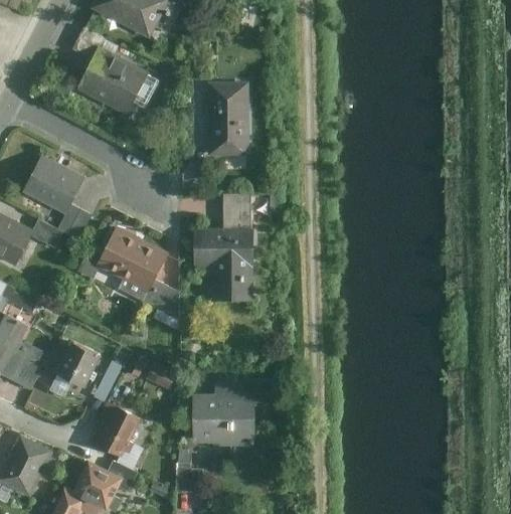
[(0,0),(0,3),(17,10),(20,0),(0,0)]
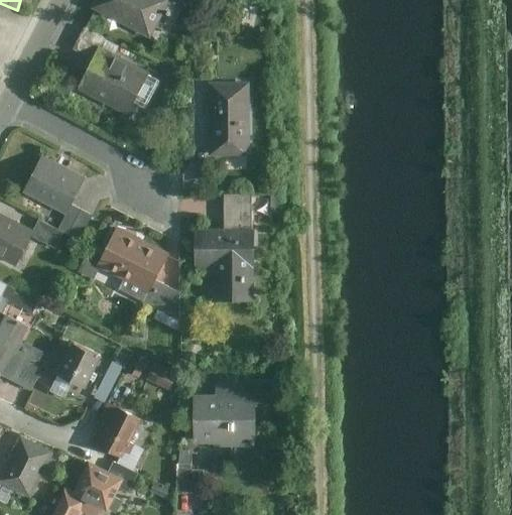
[(93,0),(90,6),(148,37),(162,11),(167,0),(93,0)]
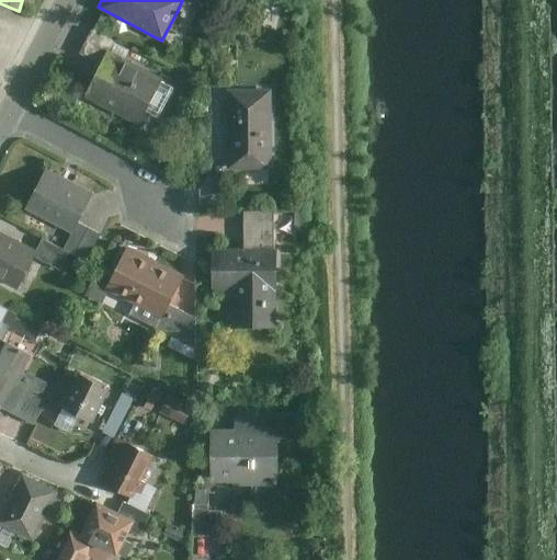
[(182,0),(177,12),(193,21),(204,0),(182,0)]
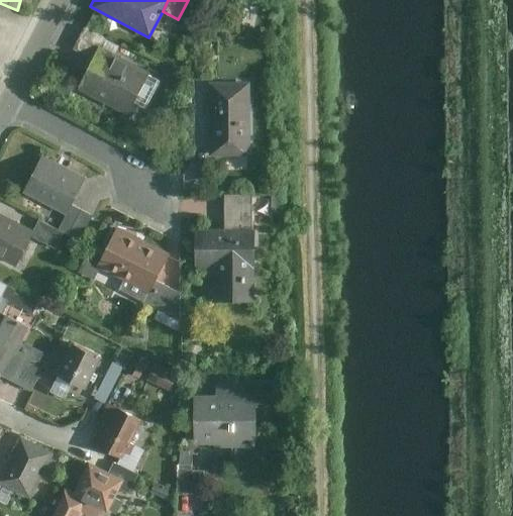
[(149,72),(99,45),(77,87),(127,114),(149,72)]
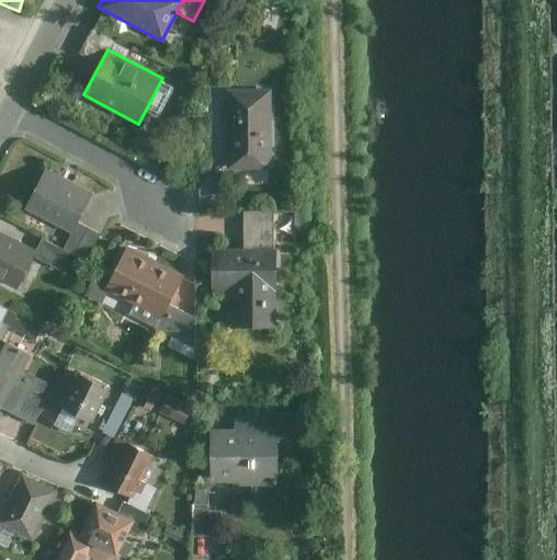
[(271,169),(271,89),(226,89),(226,169),(271,169)]
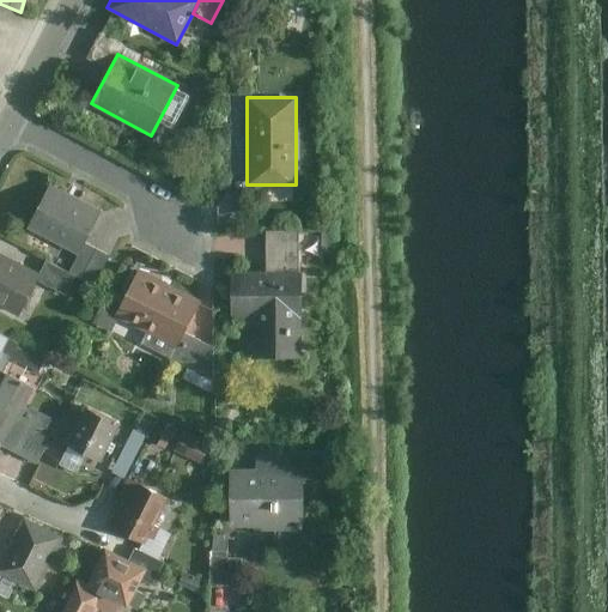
[(99,211),(49,185),(26,229),(77,254),(83,242),(99,211)]
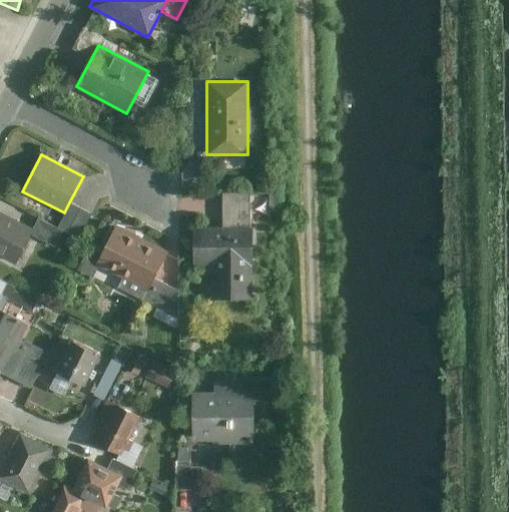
[(221,226),(249,226),(249,192),(221,192),(221,226)]
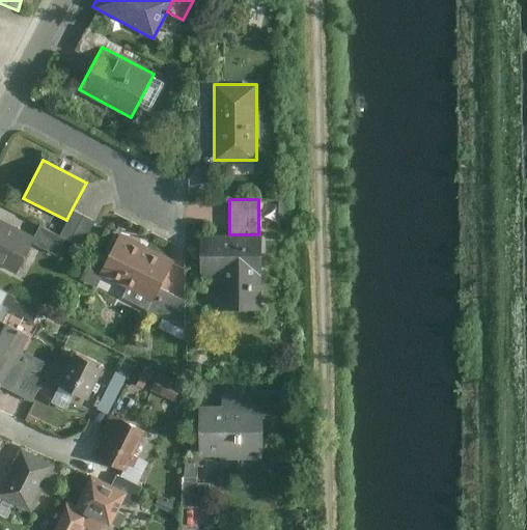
[(93,221),(72,210),(66,220),(57,236),(64,240),(79,247),(93,221)]
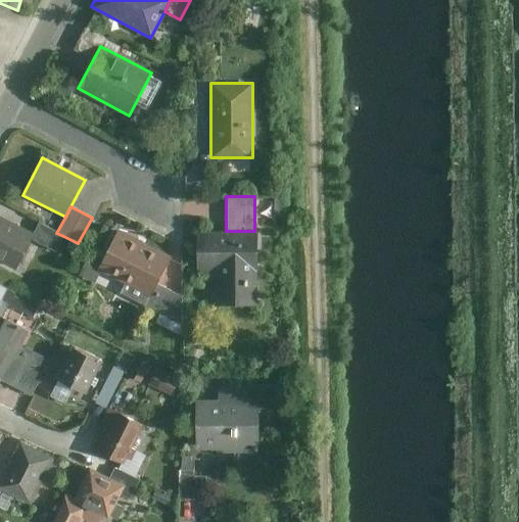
[(32,233),(0,217),(0,262),(14,270),(29,239),(32,233)]
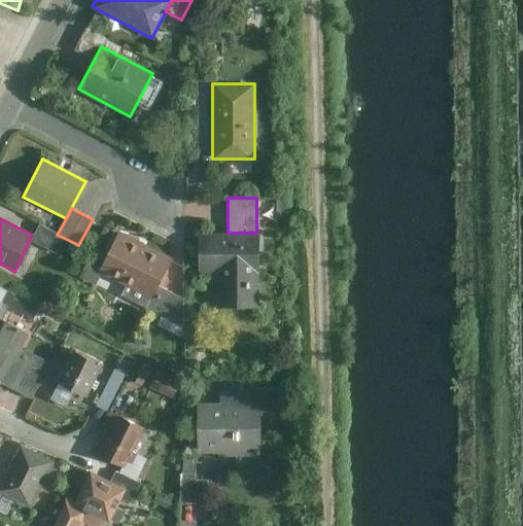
[(38,224),(32,235),(29,241),(56,254),(64,238),(57,235),(38,224)]
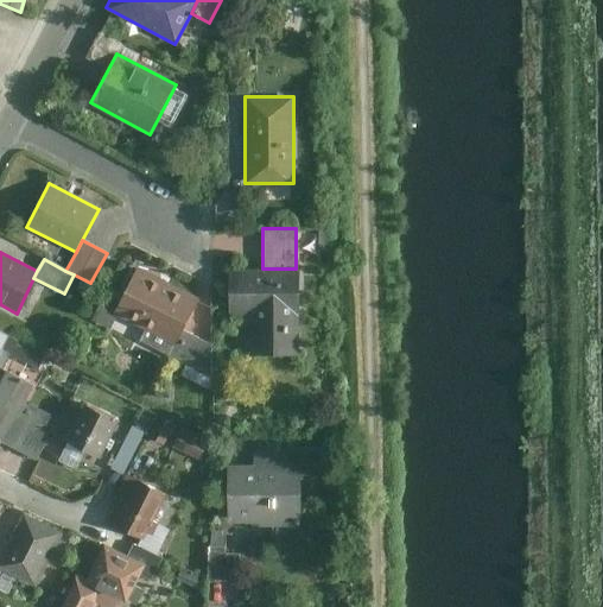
[(198,297),(135,265),(112,313),(173,345),(184,323),(198,297)]
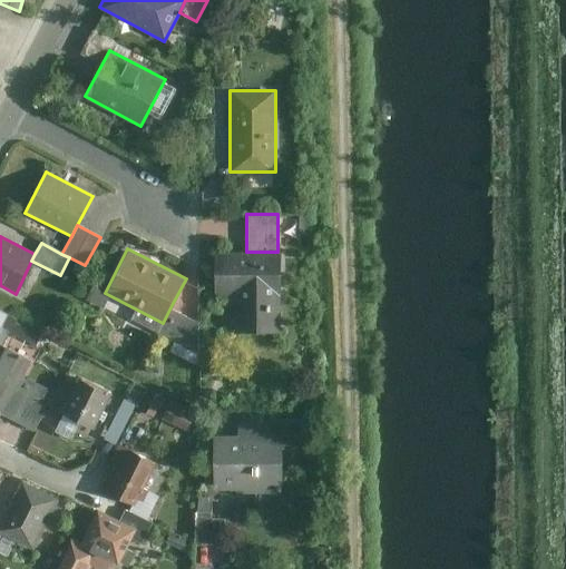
[(246,252),(214,252),(215,297),(234,297),(234,334),(282,334),(282,252),(277,252),(246,252)]
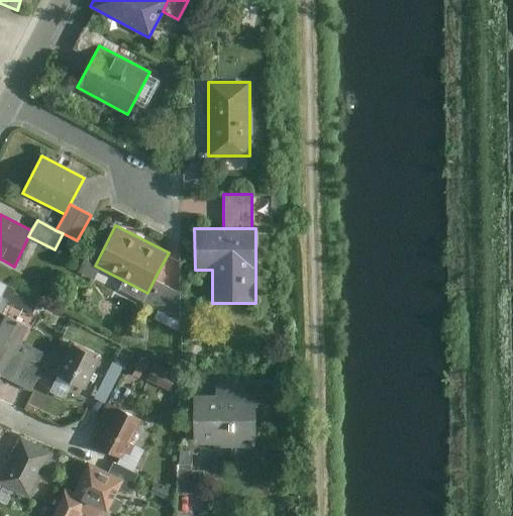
[(179,286),(157,275),(147,293),(142,302),(180,321),(179,286)]
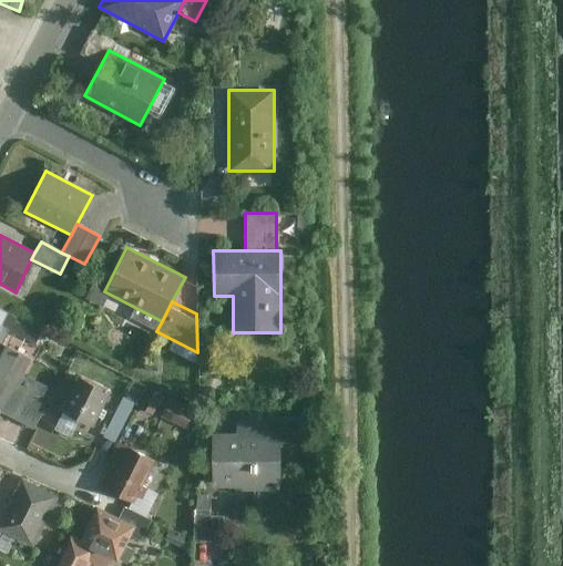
[(29,359),(4,347),(0,354),(0,412),(33,429),(45,403),(14,389),(29,359)]
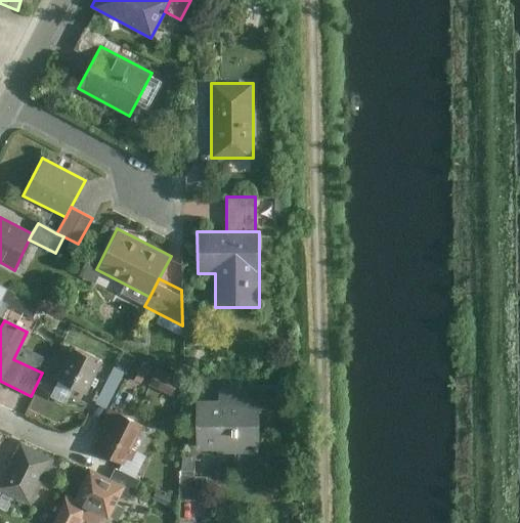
[(85,396),(101,362),(72,348),(67,357),(58,376),(55,382),(85,396)]
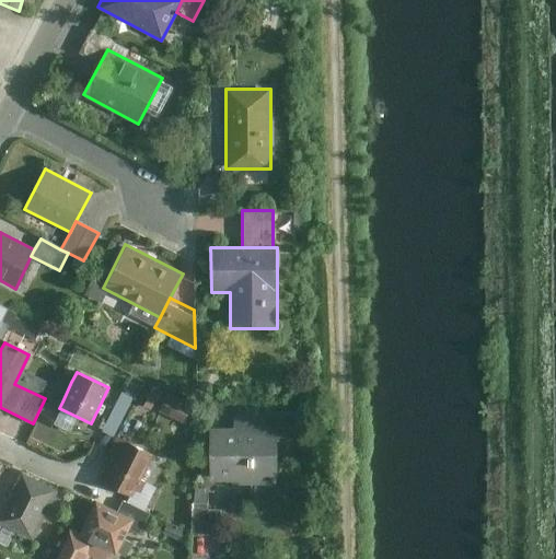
[(62,402),(71,382),(58,376),(48,395),(62,402)]
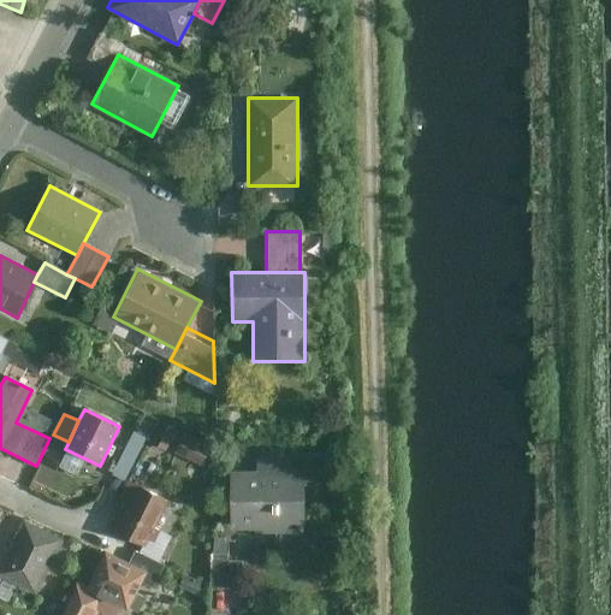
[(162,449),(172,427),(161,423),(152,443),(162,449)]
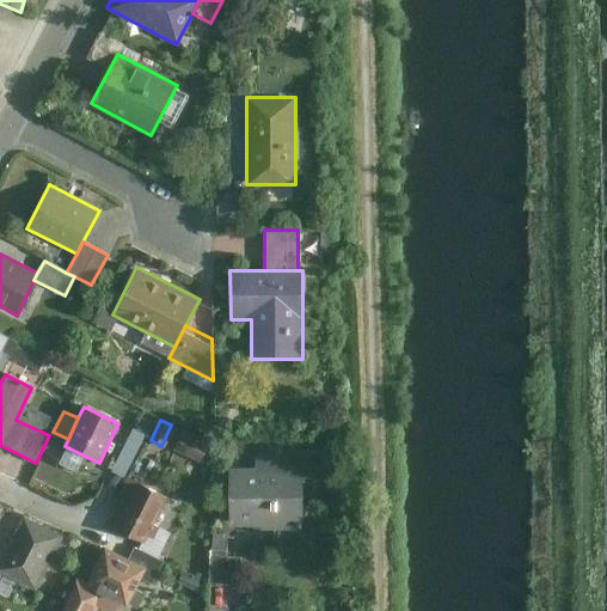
[(209,443),(177,427),(169,444),(201,459),(209,443)]
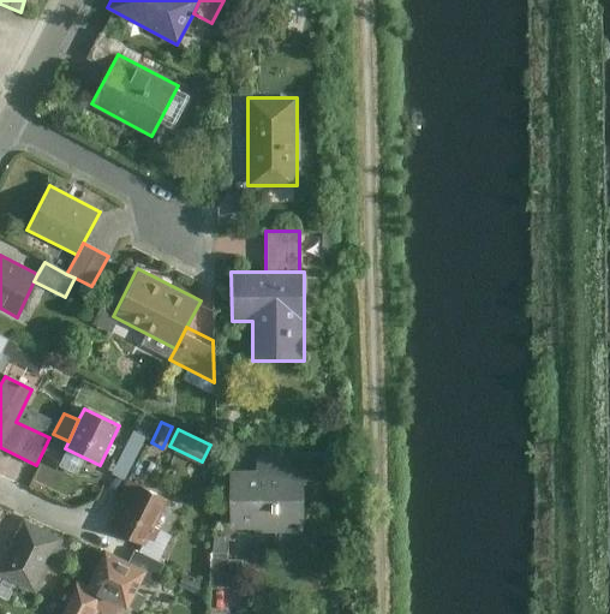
[(124,476),(143,437),(129,430),(109,469),(124,476)]
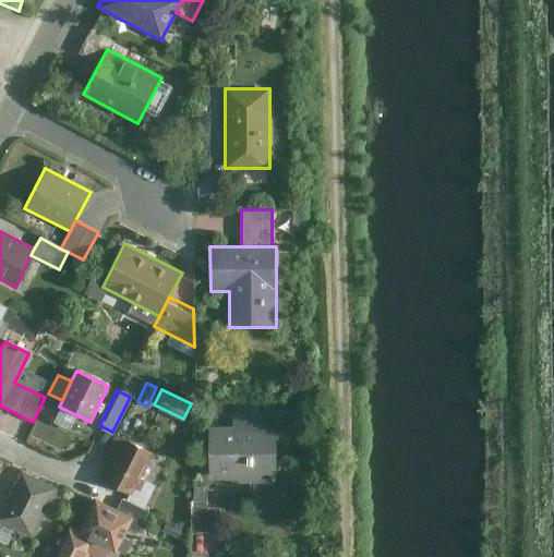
[(232,427),(209,428),(209,482),(276,481),(276,427),(264,427),(264,413),(232,413),(232,427)]
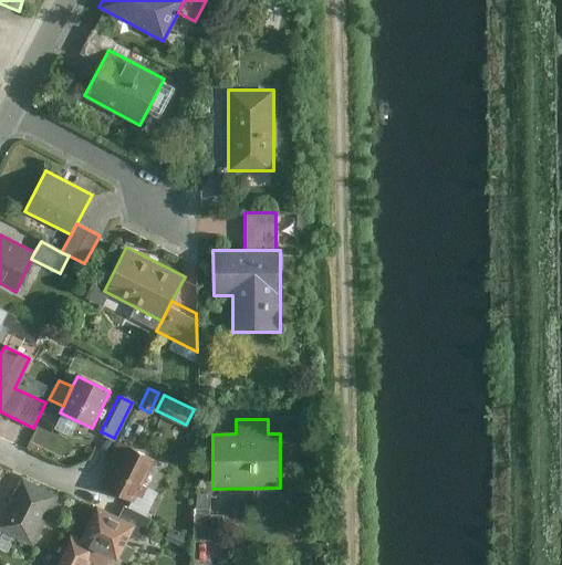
[(115,470),(128,447),(116,441),(104,464),(115,470)]
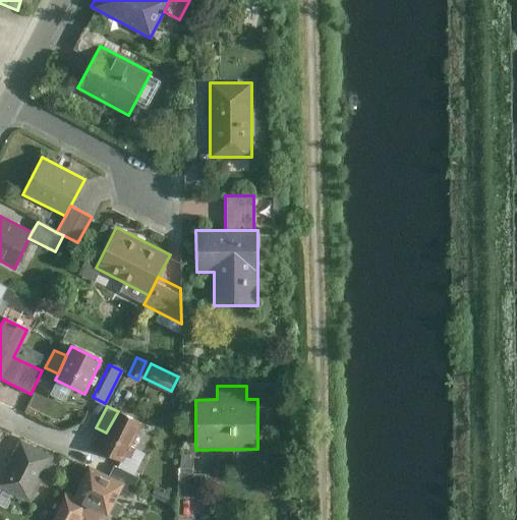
[(97,449),(120,461),(140,423),(118,411),(106,432),(97,449)]
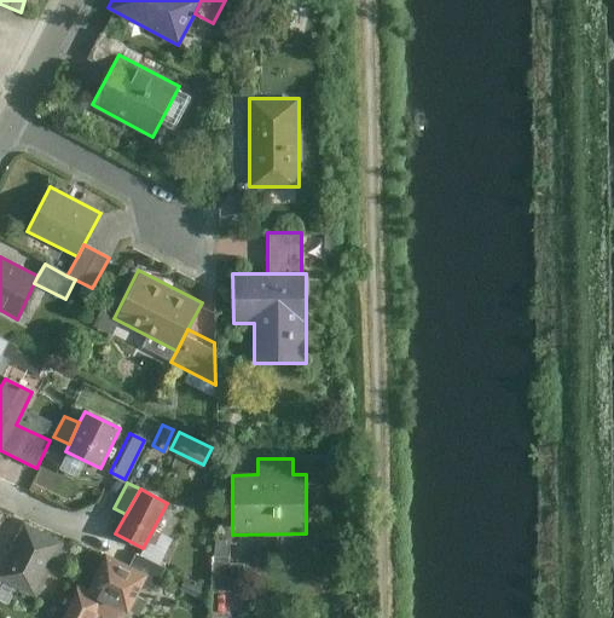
[(34,598),(62,543),(21,523),(0,562),(0,581),(1,582),(34,598)]
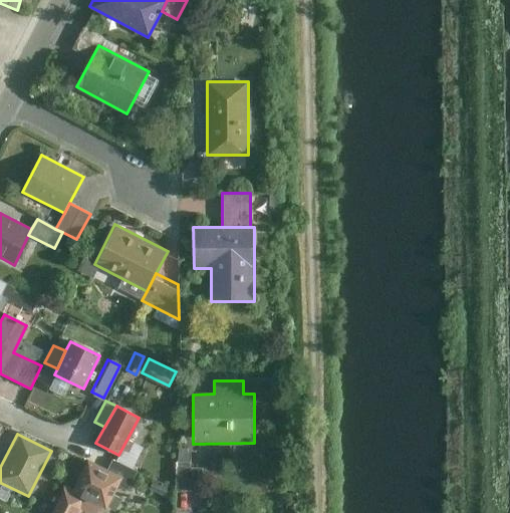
[(111,459),(105,470),(122,478),(118,487),(128,491),(137,472),(111,459)]
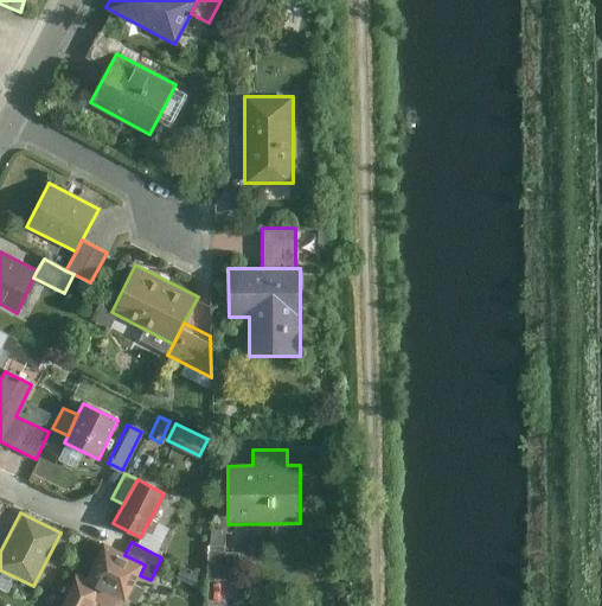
[(125,555),(103,546),(85,580),(76,574),(58,605),(94,605),(97,601),(106,605),(114,605),(119,599),(127,603),(140,575),(145,565),(125,555)]
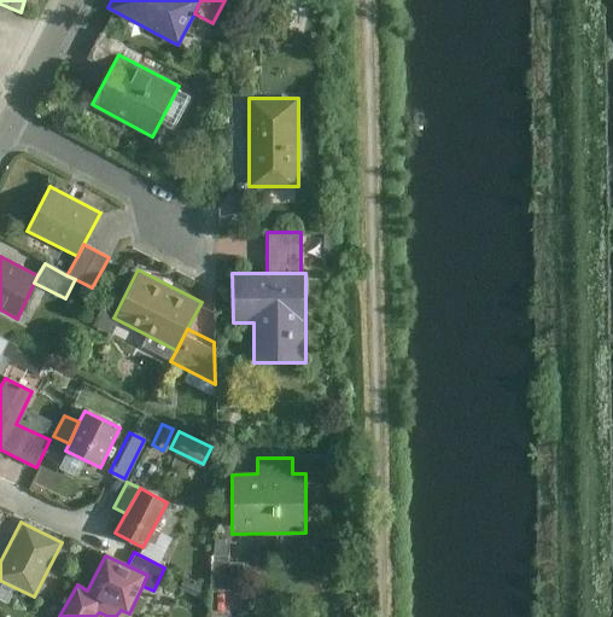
[(210,556),(209,589),(241,591),(243,563),(226,563),(226,557),(210,556)]
